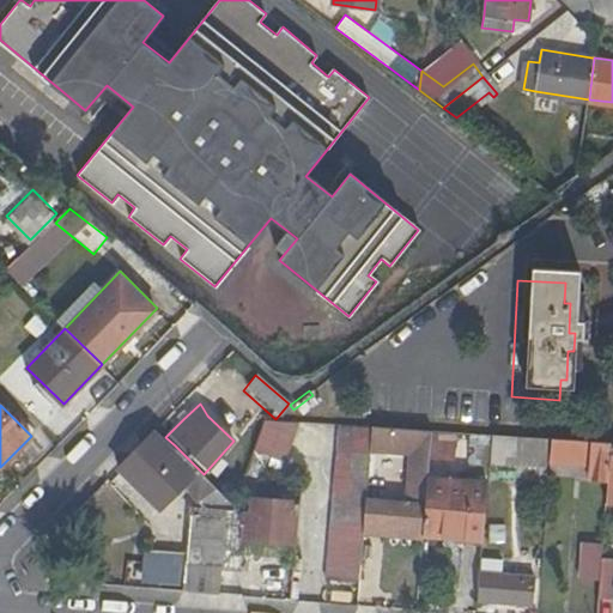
[(301,420),(269,418),(258,450),(286,460),(301,420)]
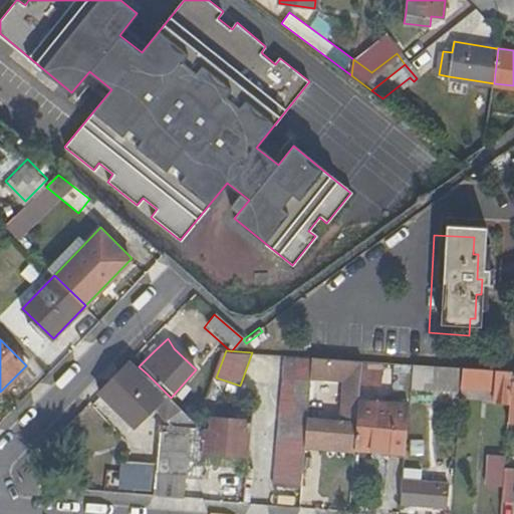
[(272,484),(301,487),(305,447),(308,417),(311,377),(313,356),(284,354),(272,484)]
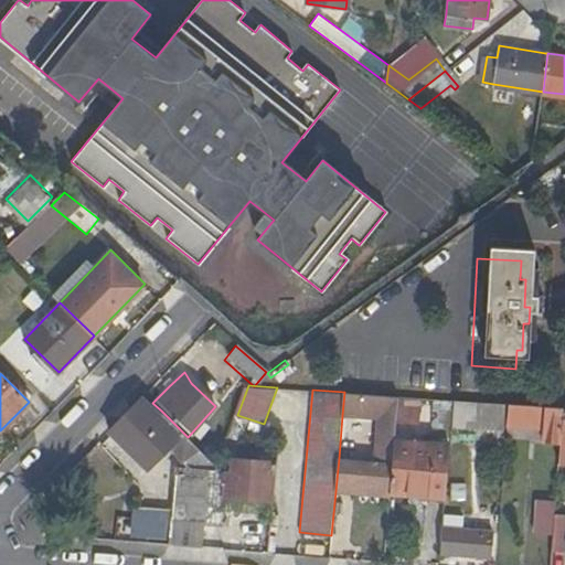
[(375,461),(339,458),(336,491),(391,496),(391,491),(396,439),(400,396),(344,392),(342,415),(379,417),(377,428),(385,429),(384,439),(383,450),(376,450),(375,461)]
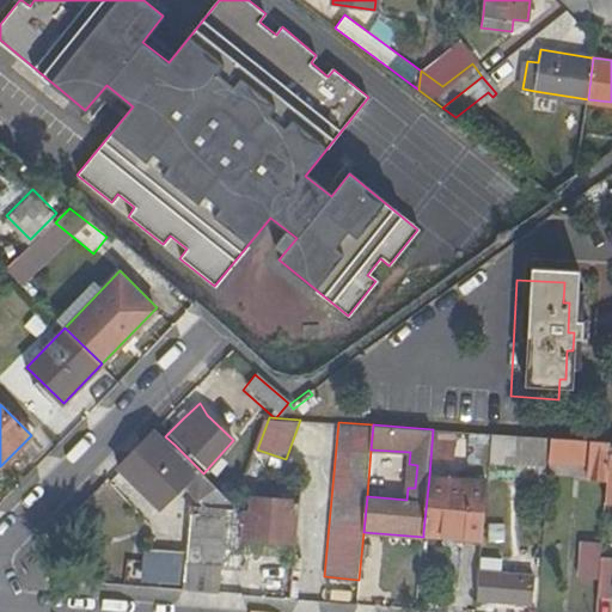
[(196,494),(212,482),(203,473),(175,445),(171,448),(154,432),(120,466),(160,507),(187,479),(196,494)]
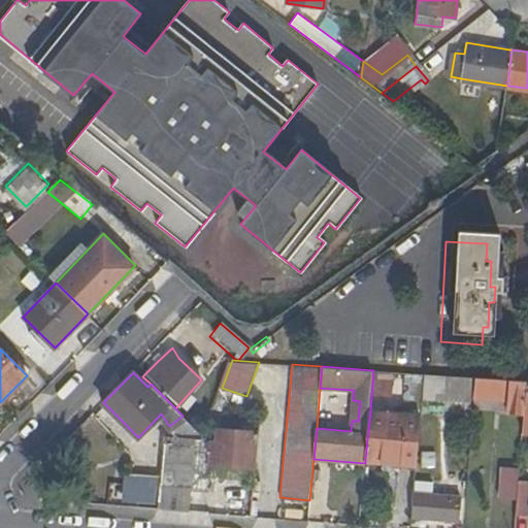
[(425,373),(408,372),(404,414),(421,415),(423,396),(425,373)]
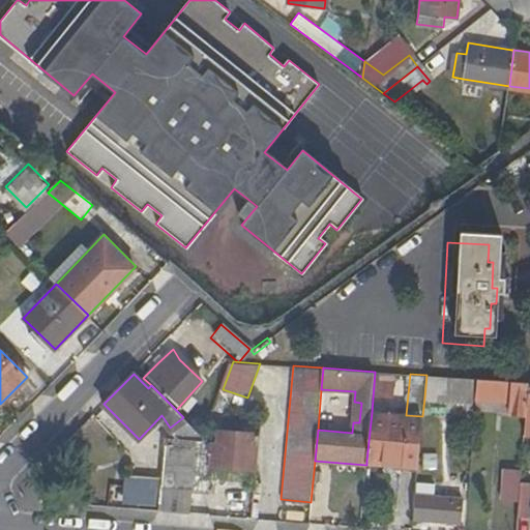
[(469,401),(471,378),(427,375),(424,398),(469,401)]
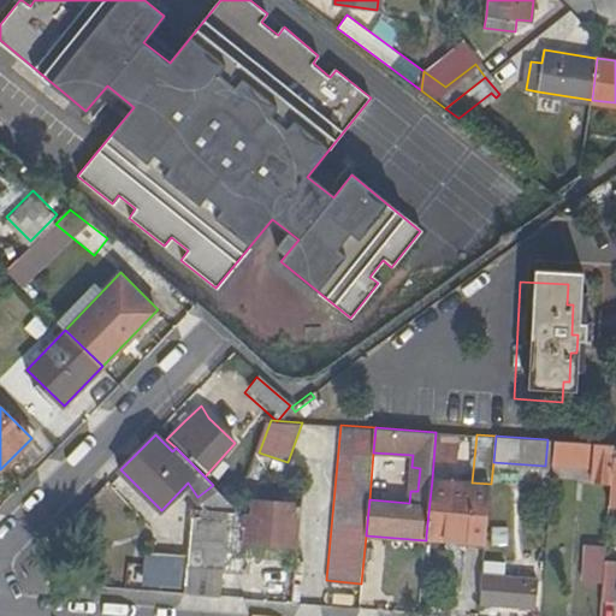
[(596,480),(612,481),(614,468),(615,444),(556,439),(554,465),(596,467),(596,480)]
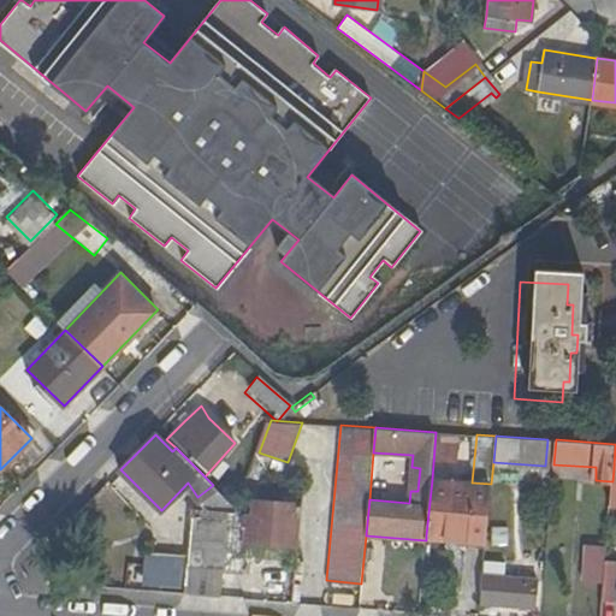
[(409,503),(410,491),(412,467),(413,455),(373,452),(369,499),(409,503)]
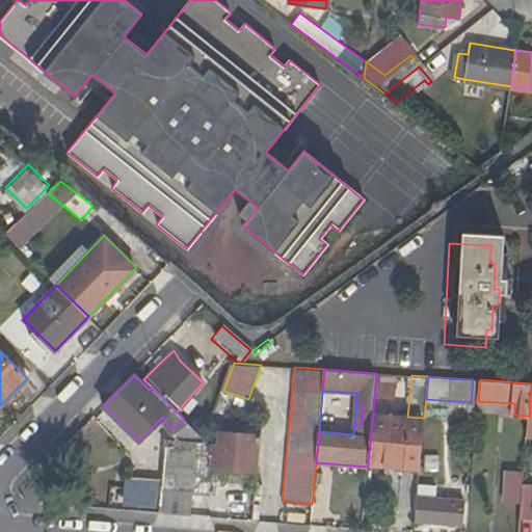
[(355,403),(354,424),(361,424),(362,414),(363,404),(355,403)]
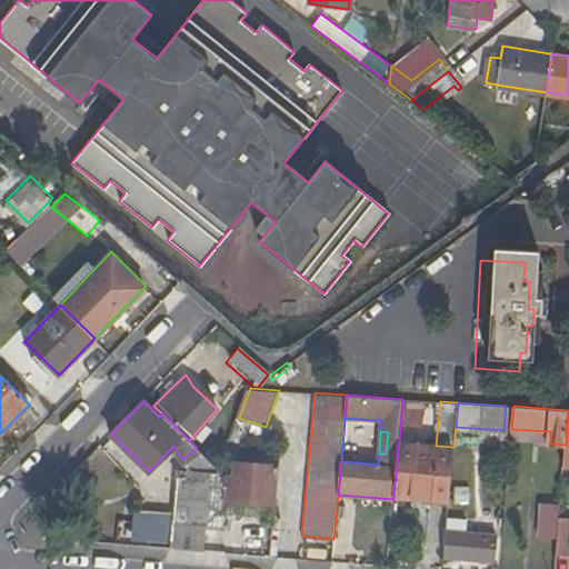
[(436,446),(399,442),(393,495),(449,499),(453,447),(436,446)]
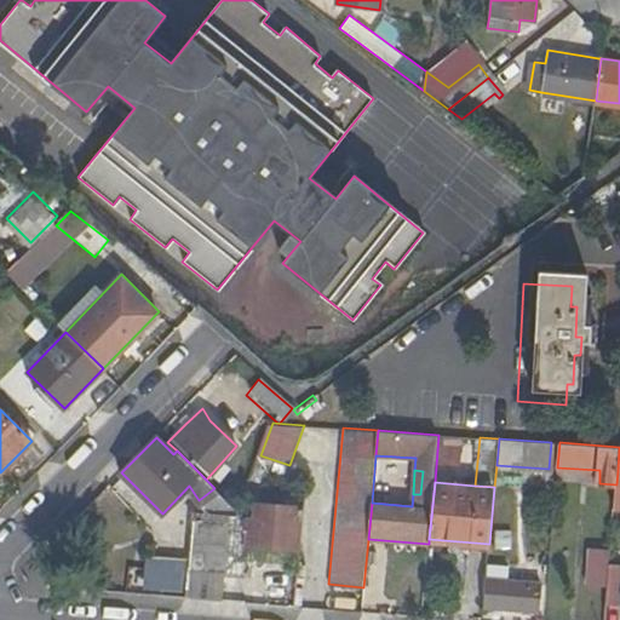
[(225,511),(231,505),(214,488),(210,495),(225,511)]
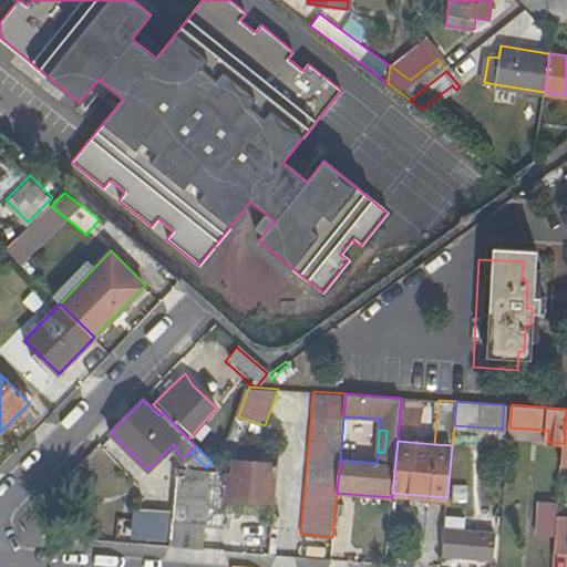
[(177,468),(171,546),(203,548),(210,472),(177,468)]
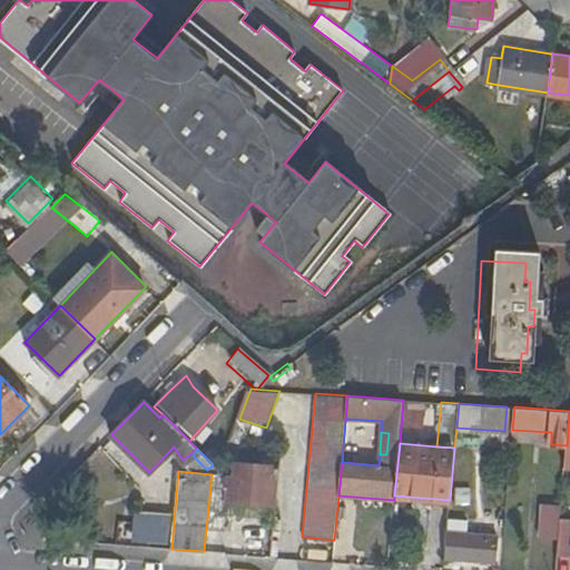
[(232,531),(235,499),(276,502),(278,474),(227,471),(226,482),(217,481),(213,529),(232,531)]
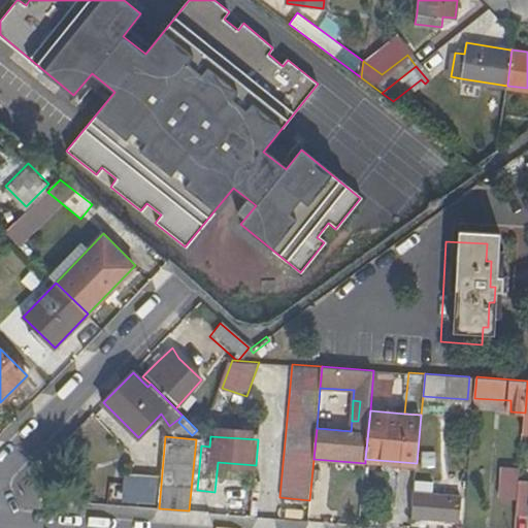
[(521,466),(505,464),(502,498),(518,499),(519,483),(521,466)]
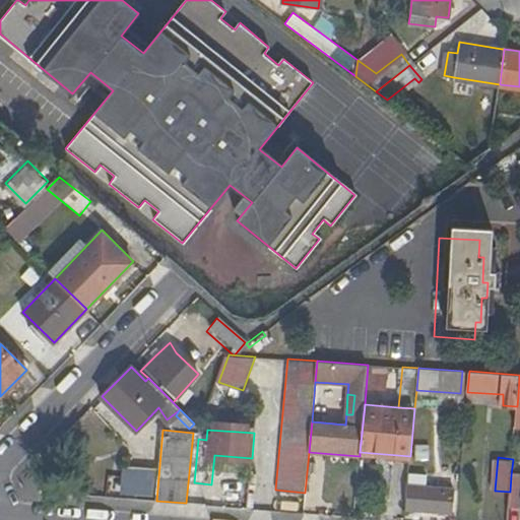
[(156,470),(123,467),(121,493),(154,496),(156,470)]
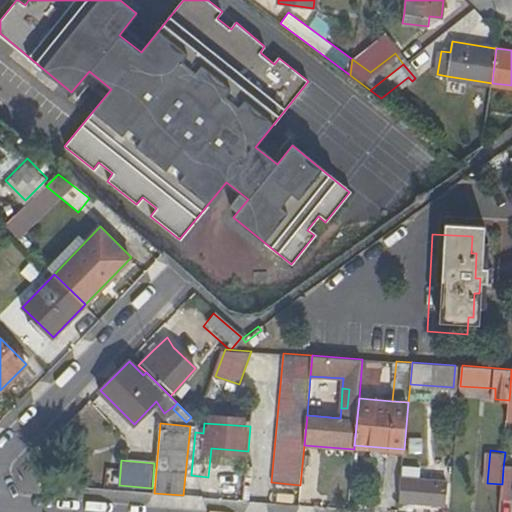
[(511,468),(503,468),(502,484),(500,498),(511,499),(511,468)]
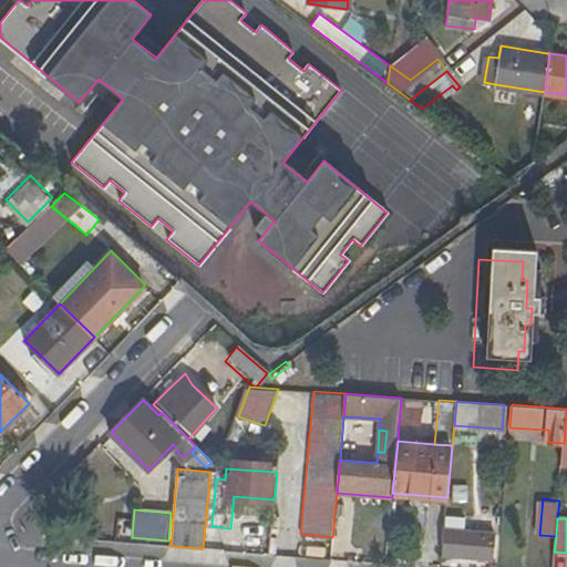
[(494,536),(444,532),(443,553),(493,556),(494,536)]
